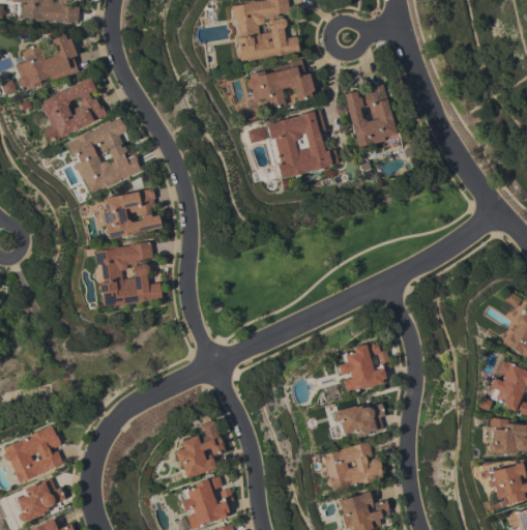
[(76,0),(74,1),(71,2),(71,5),(80,6),(79,22),(57,21),(58,20),(46,20),(46,21),(35,21),(35,18),(23,18),(23,3),(27,3),(27,2),(15,1),(15,0),(76,0)]
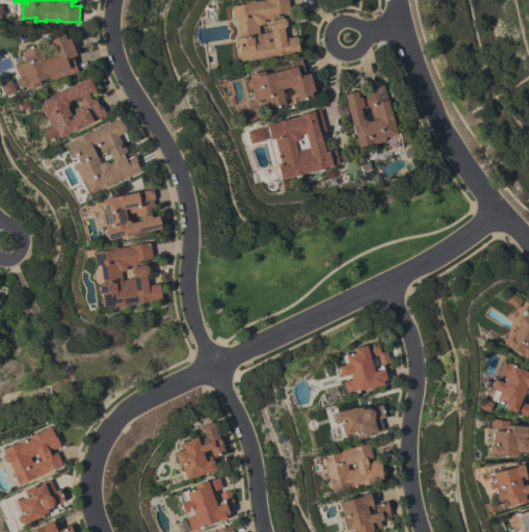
[(260,24),(261,33),(272,31),(271,20),(279,19),(281,18),(283,17),(285,18),(287,20),(288,22),(288,24),(287,26),(286,28),(287,37),(298,36),(301,53),(266,57),(266,58),(256,59),(255,58),(242,60),(239,37),(242,37),(239,19),(235,19),(233,5),(245,4),(245,1),(255,0),(256,1),(262,0),(289,0),(291,12),(280,14),(281,17),(266,19),(266,21),(264,23),(262,24),(260,24)]
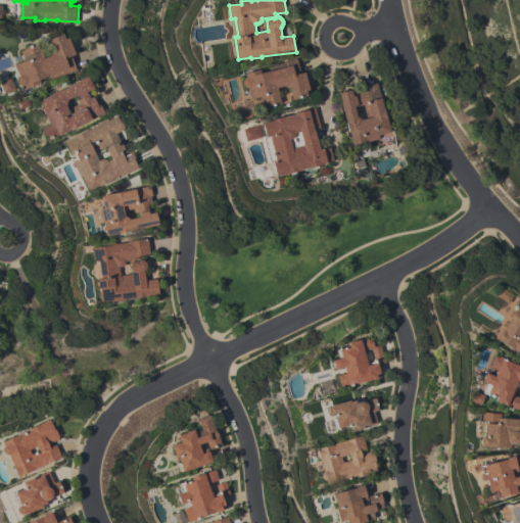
[(20,76),(16,64),(27,60),(22,51),(26,49),(26,48),(39,43),(45,58),(51,55),(50,54),(55,52),(50,39),(64,33),(67,38),(71,37),(77,54),(73,55),(78,69),(52,80),(50,76),(41,80),(42,83),(27,88),(26,85),(24,85),(21,84),(19,82),(19,80),(19,78),(20,76)]
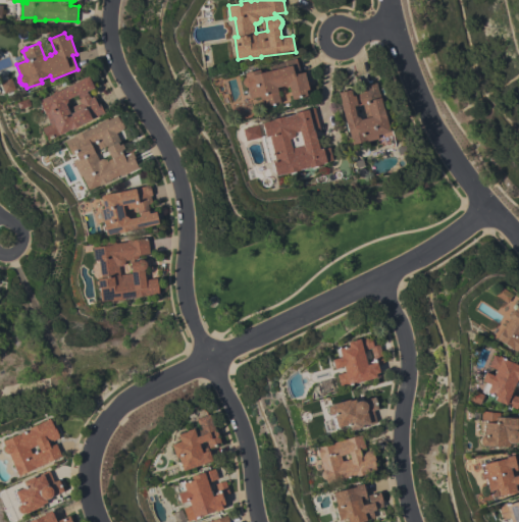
[(246,76),(245,73),(260,69),(261,72),(271,69),(270,65),(284,61),(283,61),(298,57),(301,72),(305,71),(310,89),(307,90),(308,95),(293,99),(289,84),(289,86),(284,87),(284,85),(277,87),(281,102),(264,107),(261,96),(250,99),(247,87),(245,86),(244,85),(243,83),(243,80),(244,77),(246,76)]
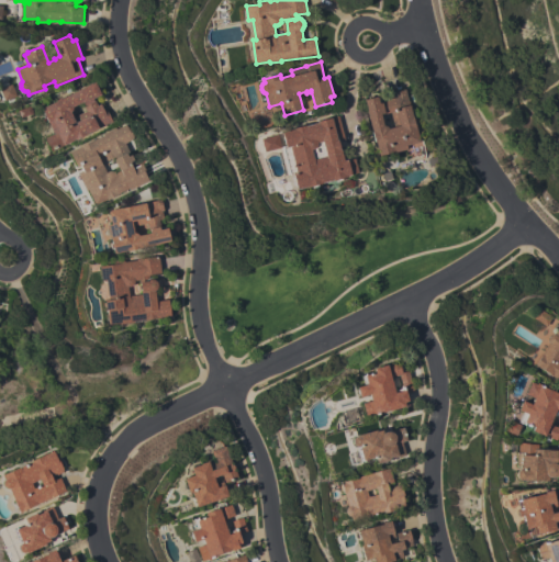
[(43,108),(58,100),(57,100),(64,97),(64,98),(85,88),(84,87),(93,82),(94,82),(97,81),(103,94),(96,98),(99,104),(102,103),(107,112),(109,111),(114,121),(53,152),(46,137),(55,133),(43,108)]
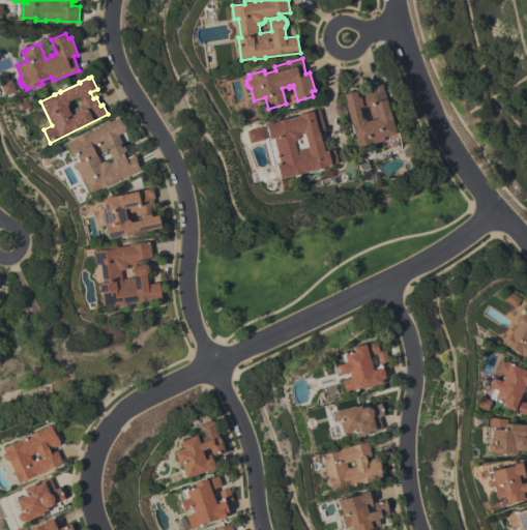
[(383,83),(397,133),(396,134),(399,145),(386,148),(384,141),(372,144),(372,143),(358,146),(347,105),(348,105),(345,94),(357,90),(359,96),(369,94),(367,89),(373,88),(373,86),(383,83)]
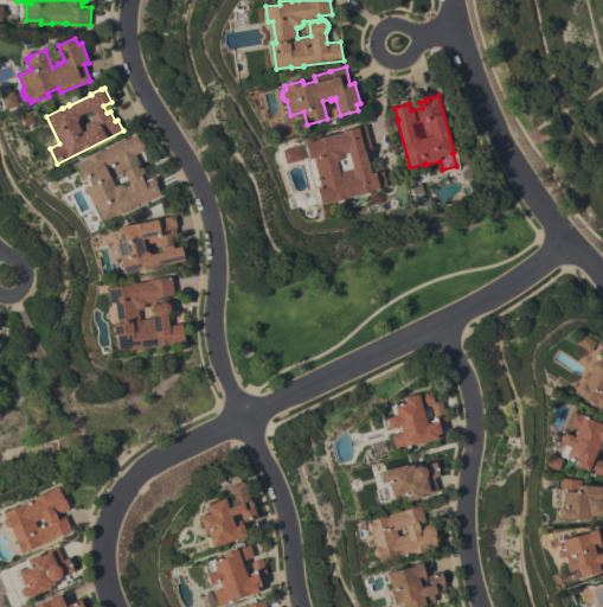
[(306,142),(318,139),(318,138),(331,134),(331,135),(344,132),(344,131),(366,125),(373,149),(366,152),(372,173),(376,172),(384,171),(387,186),(374,190),(374,191),(371,191),(371,195),(364,196),(363,193),(359,195),(359,193),(348,197),(344,198),(345,200),(338,203),(338,200),(333,202),(333,200),(322,204),(321,199),(318,199),(315,191),(318,190),(318,187),(314,189),(305,158),(309,157),(306,142)]
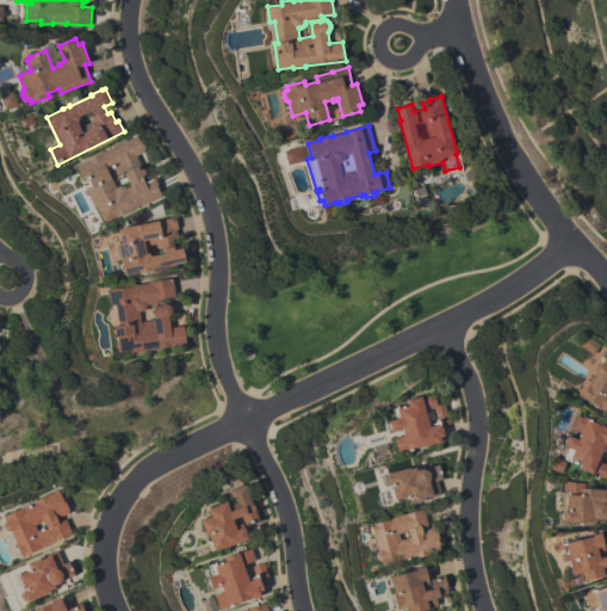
[(78,165),(88,160),(88,159),(103,152),(113,147),(113,146),(128,139),(128,140),(138,135),(141,139),(142,137),(148,150),(137,155),(147,173),(143,176),(146,181),(156,177),(161,187),(160,187),(163,196),(143,207),(142,204),(130,210),(130,211),(118,217),(118,216),(105,222),(98,207),(95,207),(86,187),(92,185),(90,179),(86,181),(78,165)]
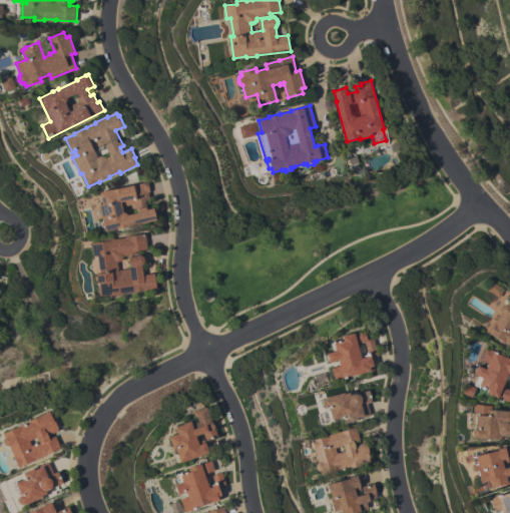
[(239,126),(255,122),(258,134),(242,138),(239,126)]
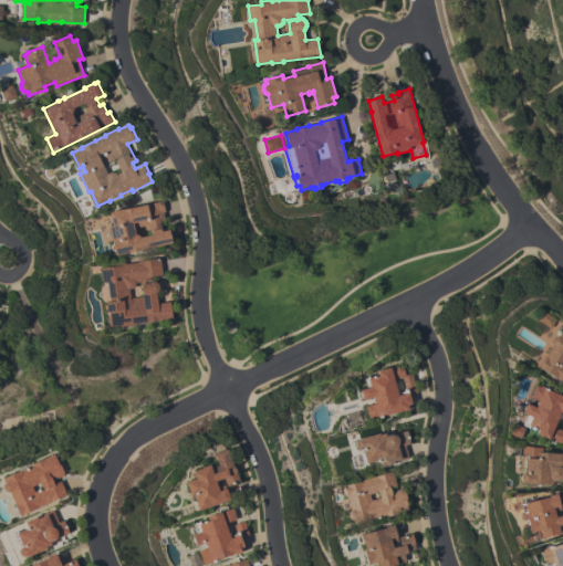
[(111,211),(164,200),(167,211),(165,212),(167,221),(160,222),(163,231),(170,229),(174,242),(116,255),(115,250),(114,250),(113,244),(114,244),(110,226),(114,224),(111,211)]
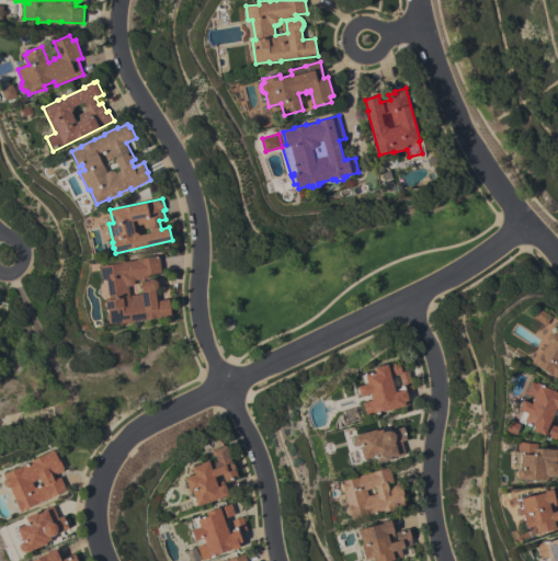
[(129,285),(131,295),(143,294),(140,281),(149,281),(151,278),(154,278),(156,279),(158,281),(159,283),(159,285),(158,287),(156,289),(158,300),(170,298),(172,316),(133,320),(133,322),(121,323),(121,322),(110,323),(107,309),(106,309),(105,299),(110,299),(107,279),(103,279),(101,265),(115,264),(114,261),(125,260),(125,261),(138,260),(137,259),(161,255),(162,273),(150,274),(150,277),(136,279),(136,282),(135,283),(134,284),(133,285),(131,286),(129,285)]
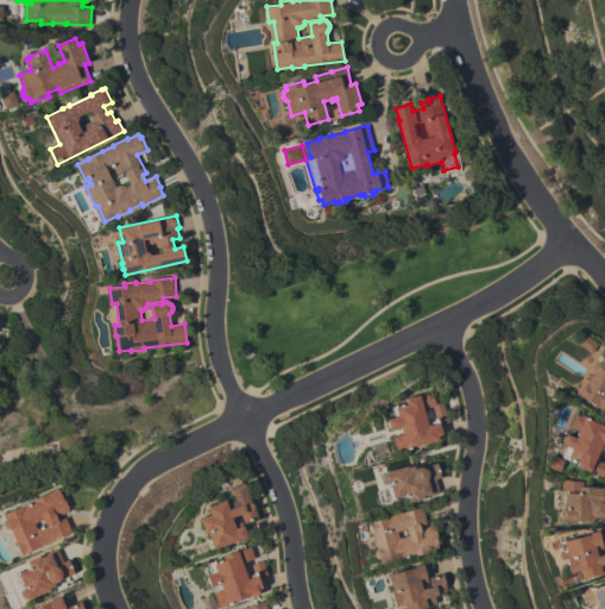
[(585,334),(599,343),(592,353),(579,344),(585,334)]
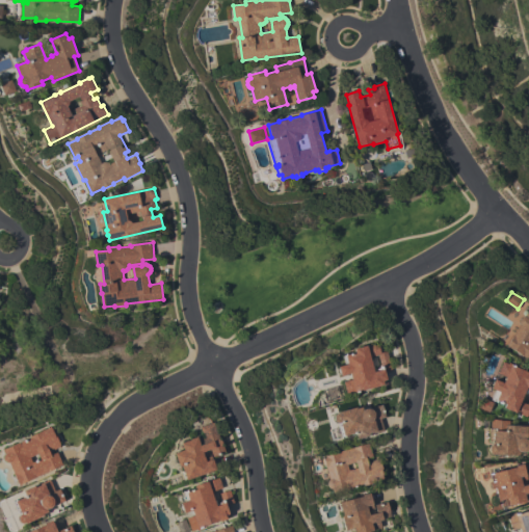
[(526,316),(528,312),(528,357),(508,345),(506,344),(512,335),(513,336),(521,324),(520,322),(521,320),(521,319),(522,317),(524,316),(526,316)]
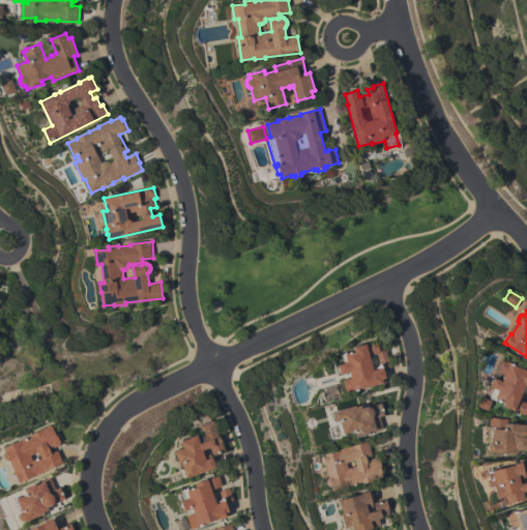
[(388,382),(347,392),(344,380),(351,378),(349,372),(341,374),(341,372),(340,372),(339,367),(339,364),(345,362),(343,353),(347,351),(347,353),(355,351),(354,347),(378,341),(380,351),(387,349),(391,367),(384,370),(388,382)]
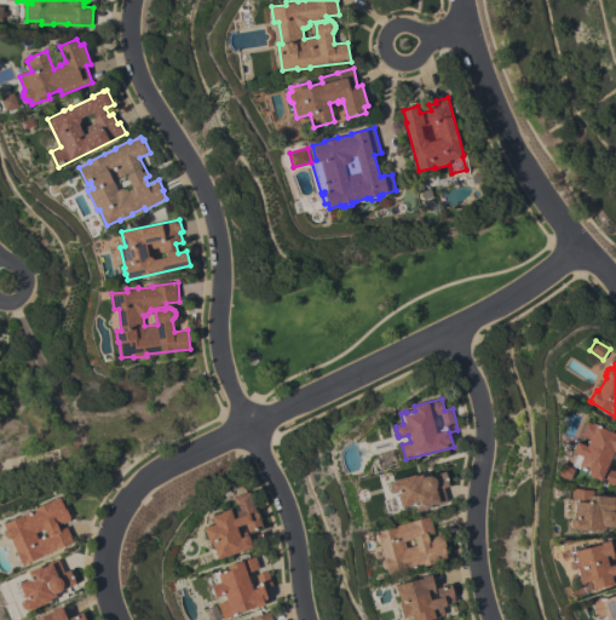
[(615,486),(603,480),(602,481),(588,475),(589,470),(579,465),(582,457),(573,452),(577,441),(587,446),(591,438),(581,435),(587,420),(615,432),(615,486)]
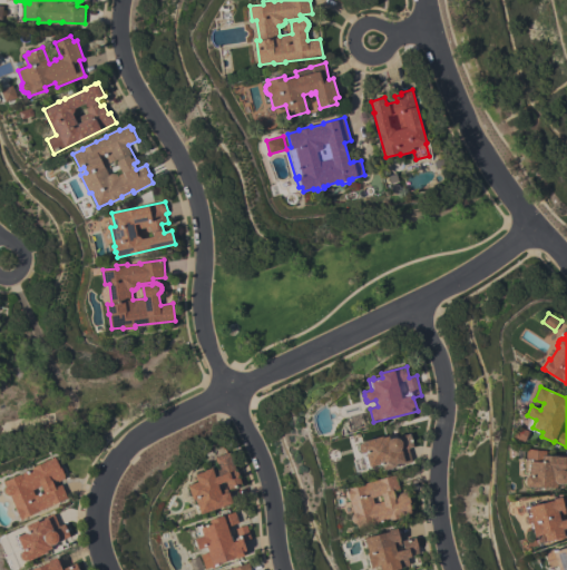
[(518,426),(529,431),(526,441),(515,436),(518,426)]
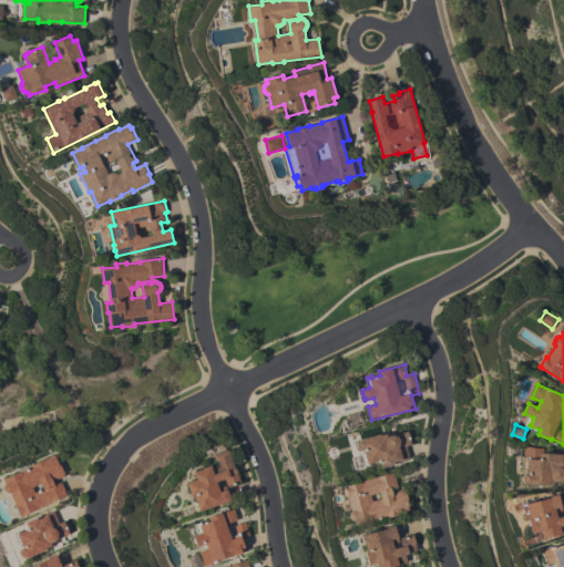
[(389,436),(390,435),(392,434),(395,434),(409,431),(413,444),(408,445),(411,459),(399,462),(399,461),(395,462),(395,464),(381,467),(380,461),(366,465),(361,453),(362,453),(362,450),(359,450),(358,447),(357,445),(358,442),(359,441),(361,440),(361,439),(381,433),(382,434),(388,433),(389,436)]
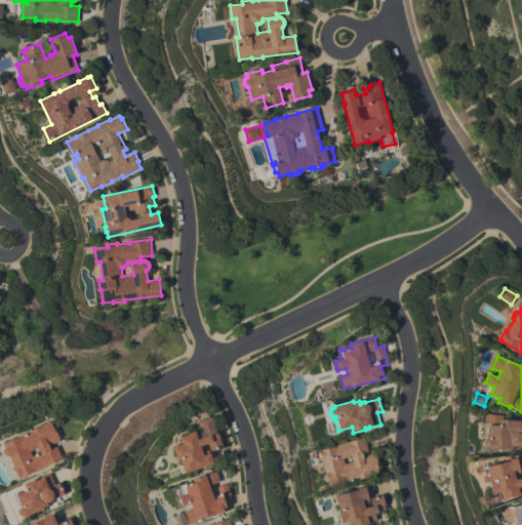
[(521,443),(520,444),(519,445),(517,446),(516,446),(514,445),(514,447),(509,447),(509,448),(486,448),(485,447),(484,446),(483,444),(483,443),(483,441),(484,440),(485,439),(486,438),(488,438),(488,436),(483,436),(484,422),(485,422),(485,413),(496,413),(496,414),(505,414),(505,418),(514,418),(514,420),(521,420),(521,443)]
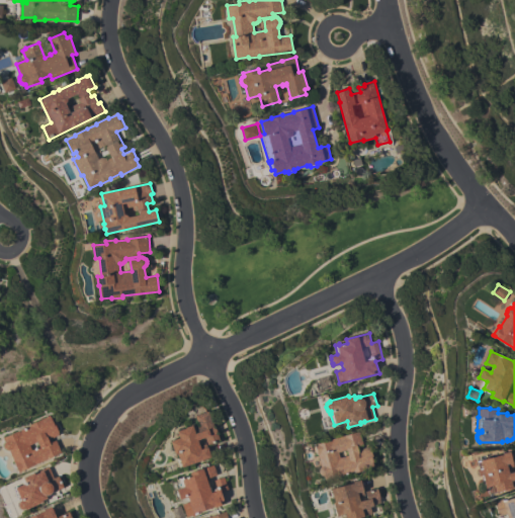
[(211,456),(182,466),(182,465),(180,465),(177,458),(179,458),(177,453),(175,454),(171,441),(180,438),(177,431),(186,428),(185,427),(193,424),(193,426),(198,424),(195,415),(210,410),(221,440),(208,444),(206,437),(198,440),(200,445),(206,443),(211,456)]
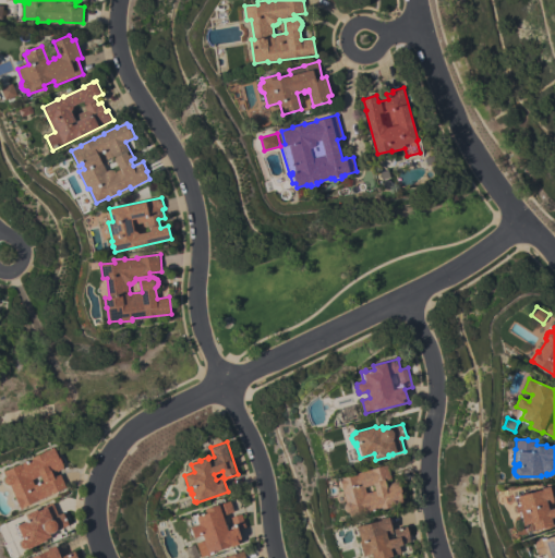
[(7,475),(4,471),(33,458),(33,457),(55,447),(57,451),(58,451),(65,468),(58,471),(58,470),(52,472),(55,476),(61,474),(68,487),(21,508),(11,485),(9,485),(8,484),(5,483),(4,482),(4,480),(4,478),(5,476),(7,475)]
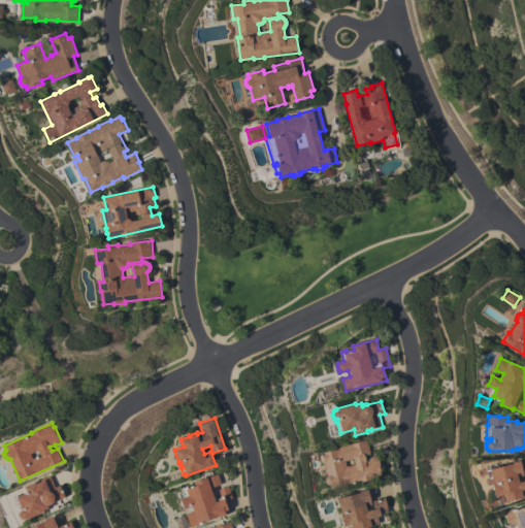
[(328,475),(322,452),(367,439),(371,453),(365,454),(366,459),(370,458),(370,457),(378,455),(383,471),(382,471),(383,476),(361,483),(360,481),(332,489),(331,485),(329,485),(328,484),(326,483),(326,481),(326,480),(326,477),(327,476),(328,475)]
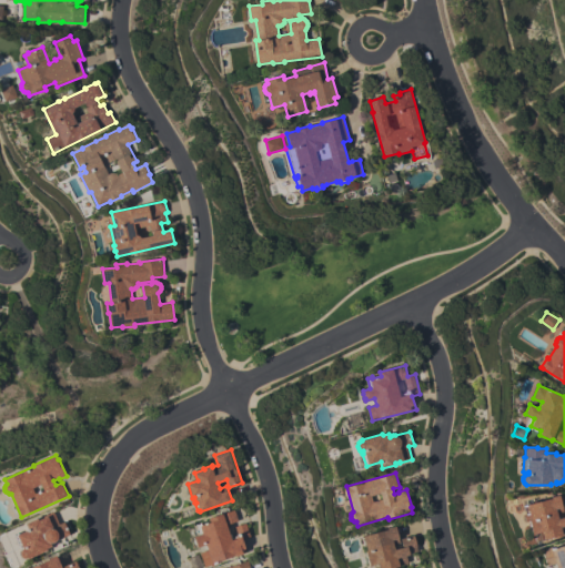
[(534,535),(530,521),(526,521),(524,515),(527,514),(525,505),(552,498),(552,497),(560,495),(564,511),(557,513),(560,518),(564,517),(564,535),(554,538),(554,537),(544,539),(542,531),(536,534),(534,535)]
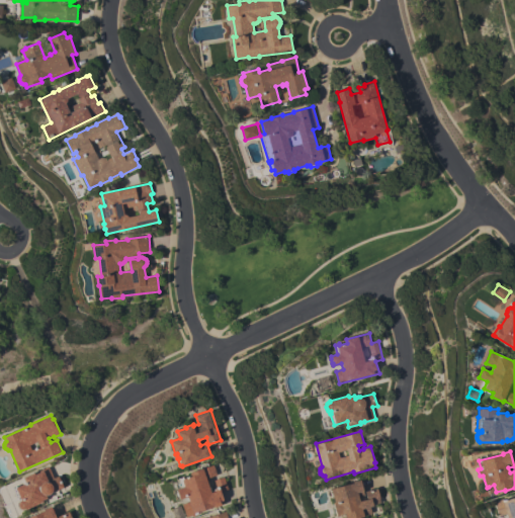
[(226,503),(222,504),(222,505),(215,507),(215,506),(198,512),(198,513),(195,514),(195,515),(193,516),(192,515),(187,517),(182,504),(189,502),(188,497),(180,499),(179,496),(178,496),(177,493),(178,492),(177,489),(182,487),(179,478),(184,477),(184,479),(191,476),(190,472),(215,464),(218,475),(206,479),(211,492),(217,491),(216,488),(218,487),(216,480),(225,477),(229,489),(222,491),(226,503)]
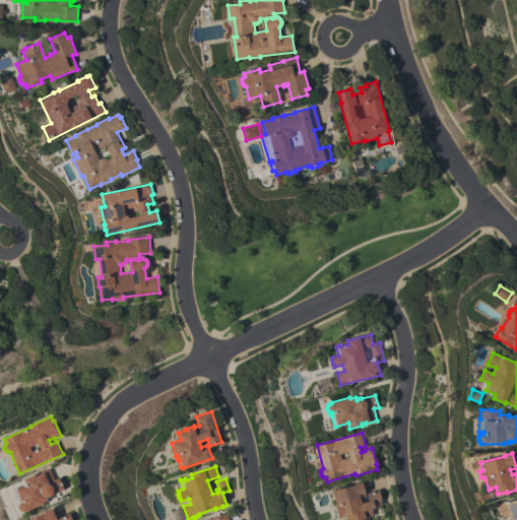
[(25,511),(23,511),(21,510),(20,509),(19,507),(19,505),(20,503),(13,489),(17,488),(18,489),(26,484),(23,479),(36,473),(36,474),(50,468),(55,479),(60,477),(65,489),(55,494),(53,491),(53,493),(53,494),(52,495),(50,496),(49,497),(47,497),(49,501),(26,511),(25,511)]
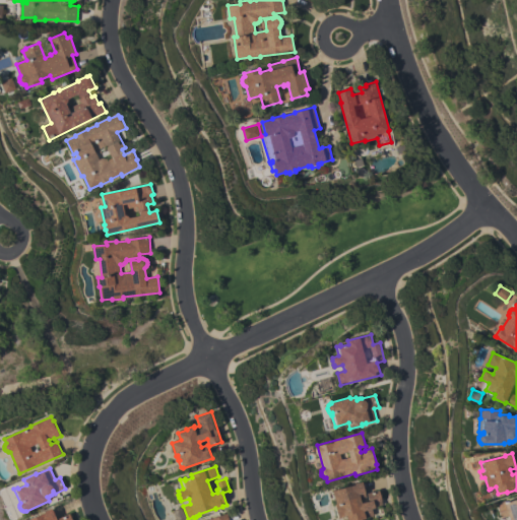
[(331,491),(356,484),(356,483),(363,481),(367,496),(361,498),(363,503),(370,501),(368,493),(380,490),(384,504),(376,506),(376,507),(373,508),(374,515),(366,517),(366,518),(358,519),(347,519),(346,515),(342,517),(338,518),(334,504),(336,504),(335,500),(334,500),(331,491)]
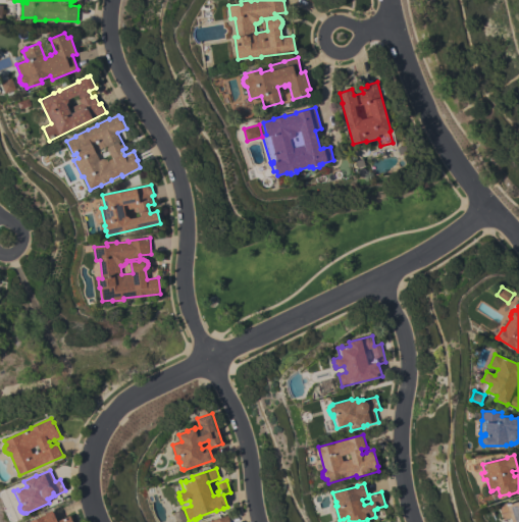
[(518,521),(512,521),(511,518),(503,520),(499,507),(504,505),(504,504),(507,503),(507,504),(511,503),(511,504),(518,500),(518,521)]
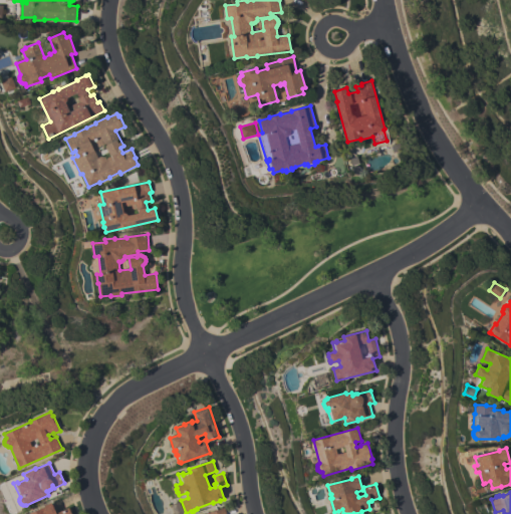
[(26,513),(45,506),(44,505),(51,502),(57,513),(58,513),(58,512),(69,507),(72,513),(26,513)]
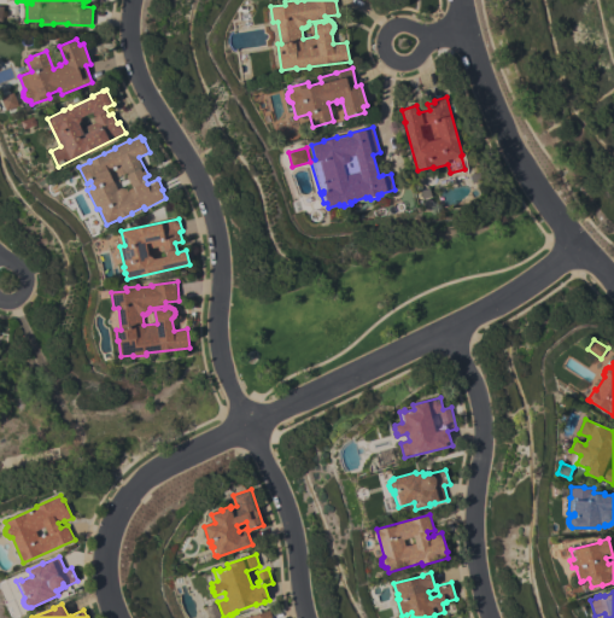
All buildings are outlined.
